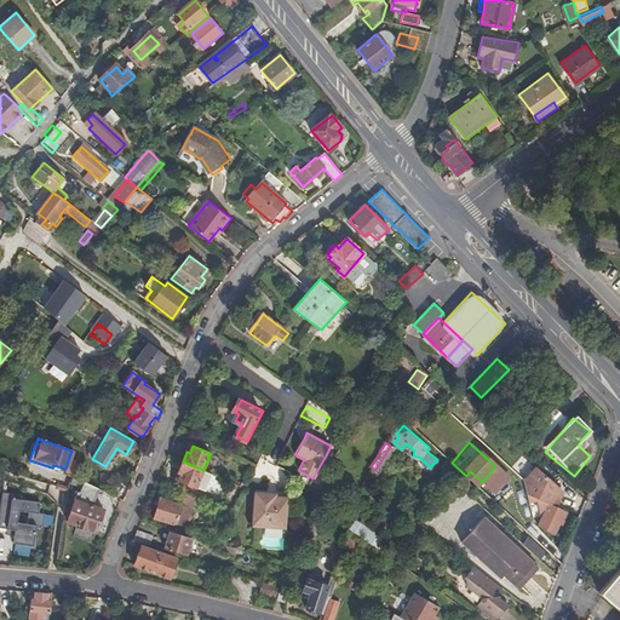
[(75,458),(73,458),(69,457),(65,469),(64,472),(65,472),(72,474),(75,458)]
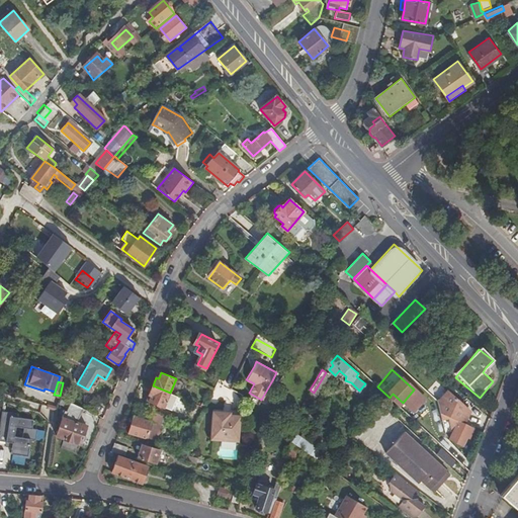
[(437,382),(428,393),(436,400),(445,390),(437,382)]
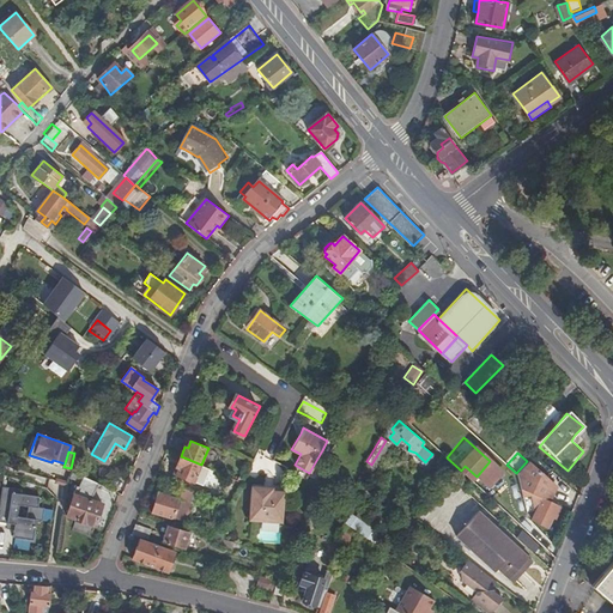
[(177,474),(195,481),(201,465),(181,456),(176,468),(178,469),(177,474)]
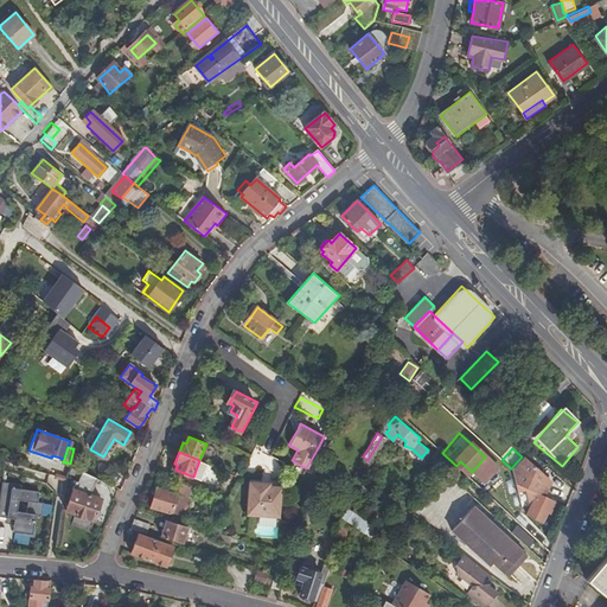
[(203,480),(210,465),(199,460),(193,477),(203,480)]
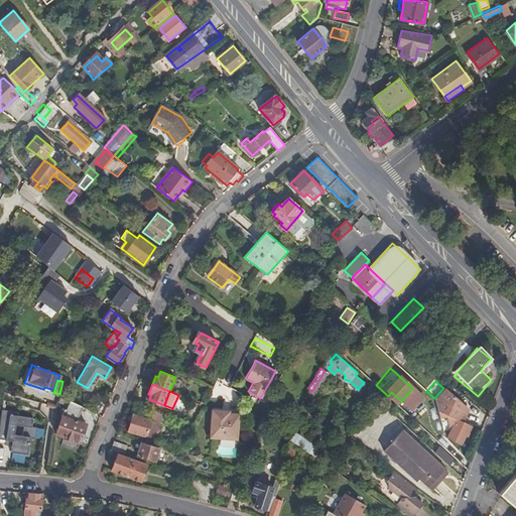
[(440,400),(437,401),(435,400),(440,418),(448,416),(449,424),(452,429),(447,436),(461,443),(466,435),(466,434),(464,433),(469,425),(469,424),(464,422),(470,409),(443,395),(440,400)]
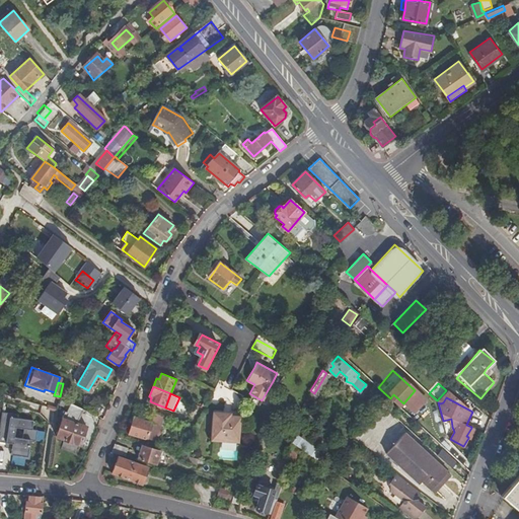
[(83,415),(84,411),(69,403),(66,412),(67,413),(64,419),(62,419),(56,436),(79,444),(85,427),(75,423),(79,413),(83,415)]
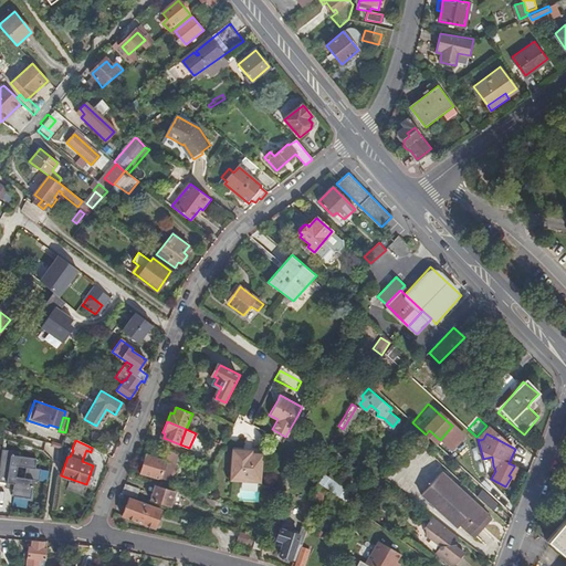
[(171,482),(177,464),(180,452),(169,449),(166,461),(164,460),(146,454),(140,472),(171,482)]
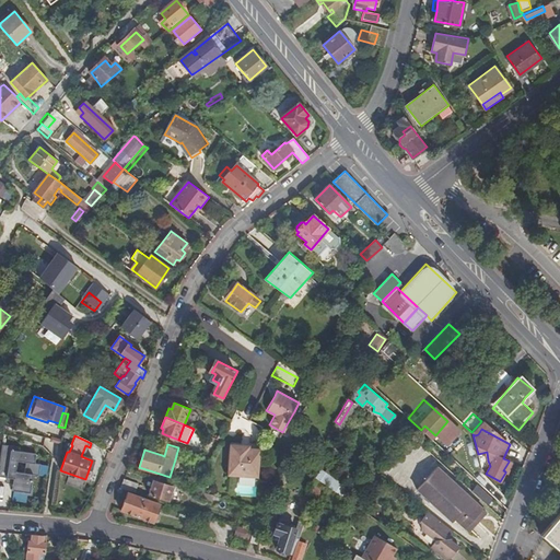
[(505,471),(505,473),(508,474),(513,464),(509,462),(503,470),(505,471)]
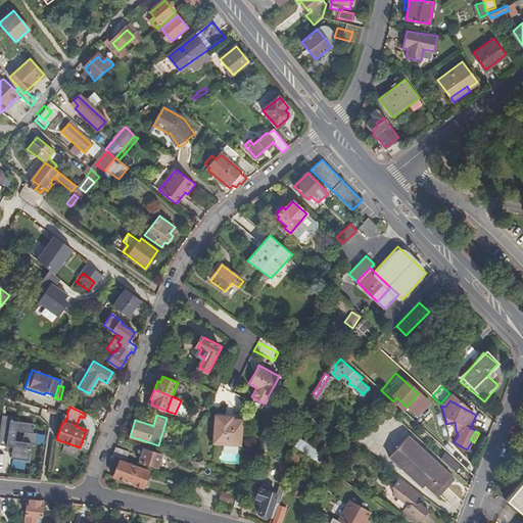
[(450,476),(439,466),(408,436),(390,456),(389,456),(423,487),(425,486),(434,494),(450,476)]
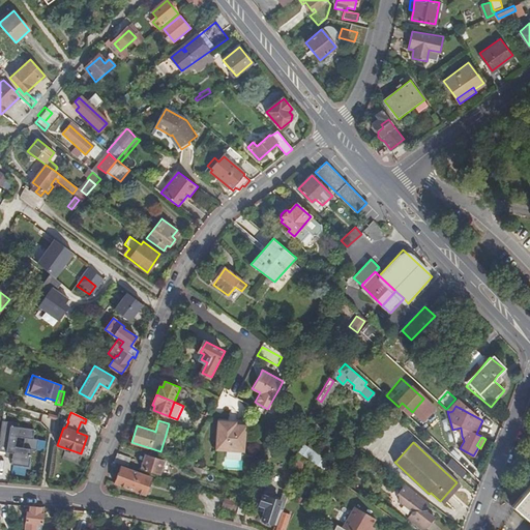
[(303,443),(297,450),(318,465),(321,461),(319,459),(320,457),(310,448),(312,445),(308,443),(306,446),(303,443)]
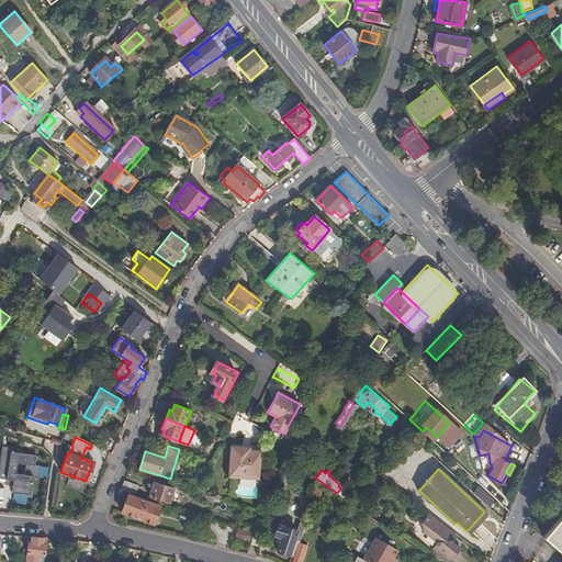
[(121,490),(136,494),(138,485),(125,481),(121,490)]
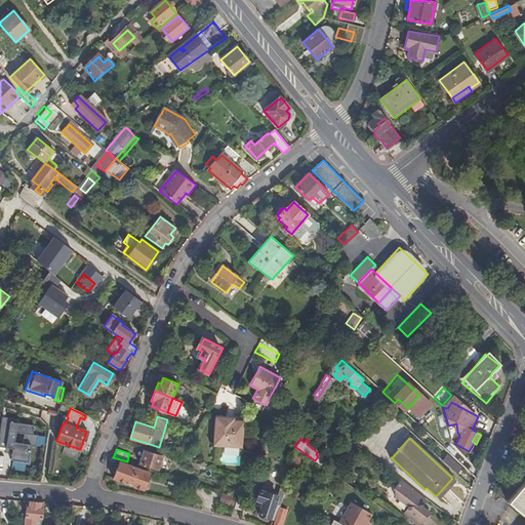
[(144,451),(140,463),(159,470),(162,456),(144,451)]
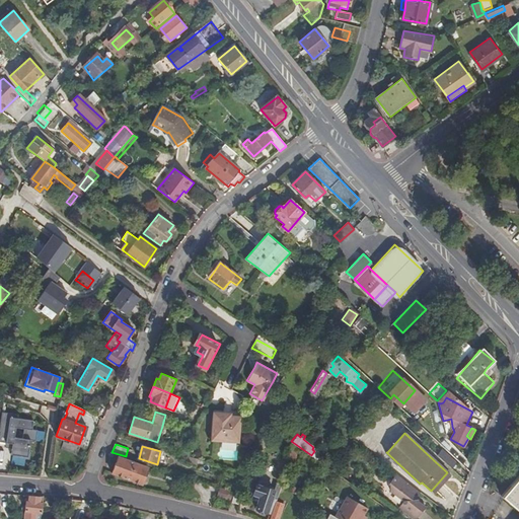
[(11,451),(9,471),(36,474),(39,457),(20,455),(20,452),(11,451)]
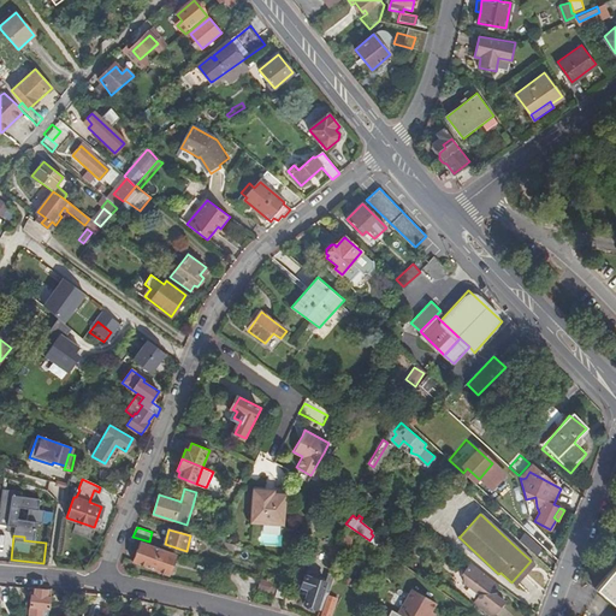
[(268,535),(268,545),(282,545),(283,537),(268,535)]
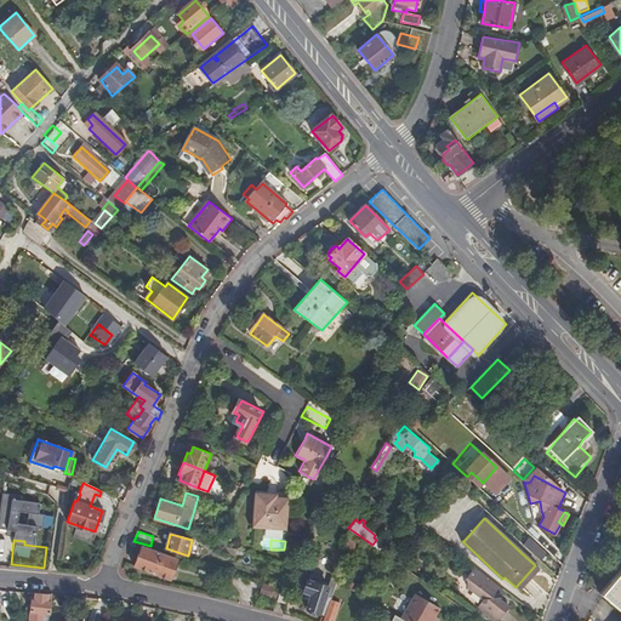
[(530,541),(525,543),(541,559),(546,554),(530,541)]
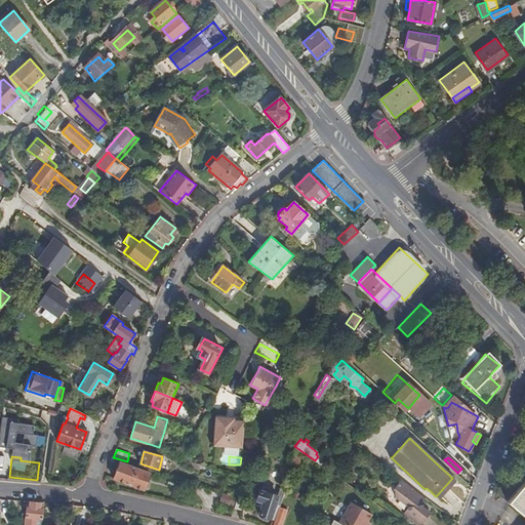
[(153,474),(120,462),(115,479),(148,490),(153,474)]
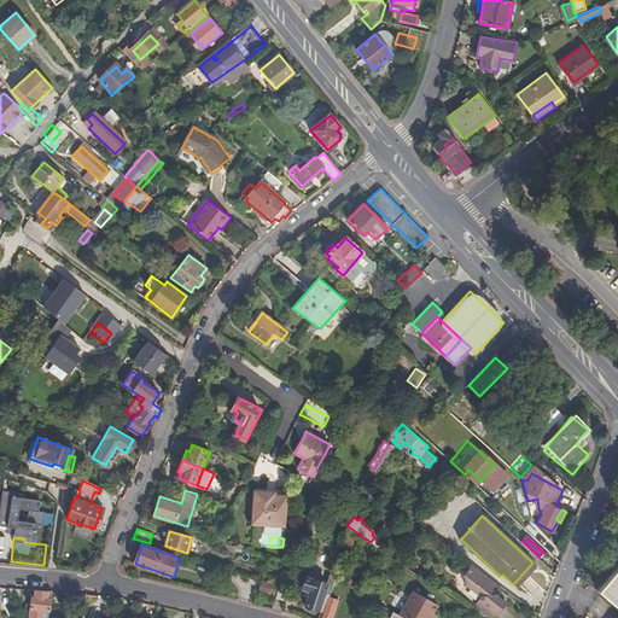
[(223,567),(208,563),(204,572),(219,578),(223,567)]
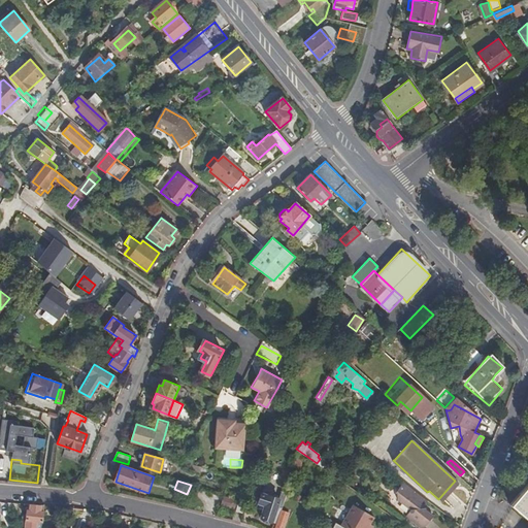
[(455,481),(438,499),(441,502),(458,484),(455,481)]
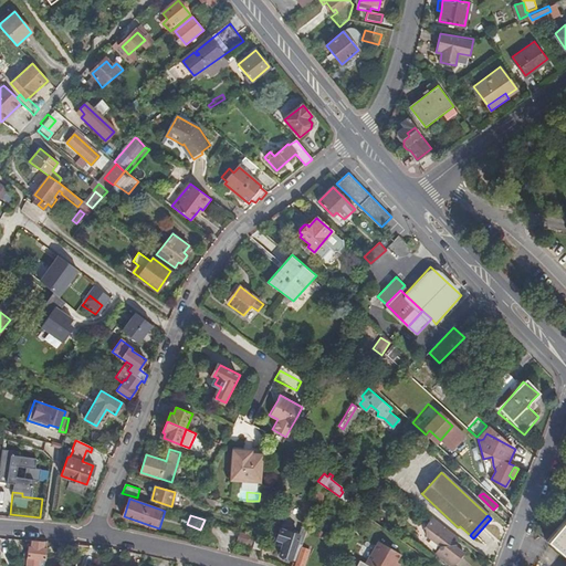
[(565,515),(545,540),(565,558),(565,515)]
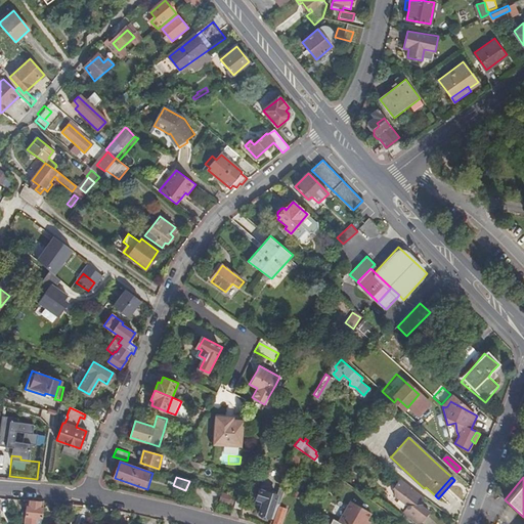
[(422,499),(424,496),(399,478),(395,484),(393,486),(393,495),(407,506),(402,513),(418,523),(420,523),(429,512),(423,507),(423,506),(419,506),(419,501),(422,501),(422,499)]
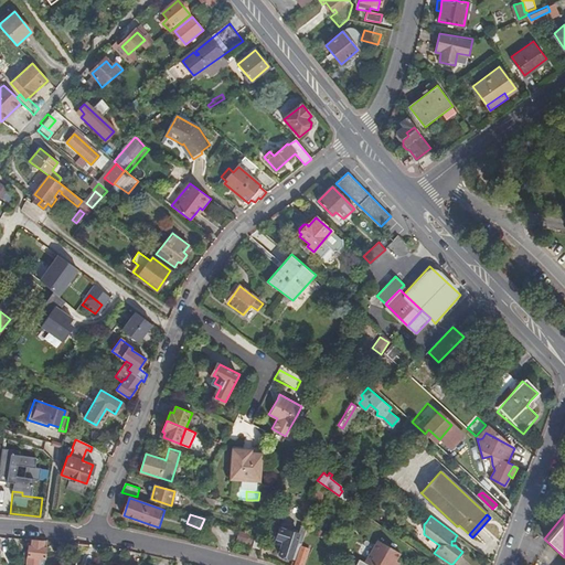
[(296,543),(301,544),(306,531),(301,529),(299,535),(281,529),(277,537),(283,540),(278,552),(290,557),(296,543)]
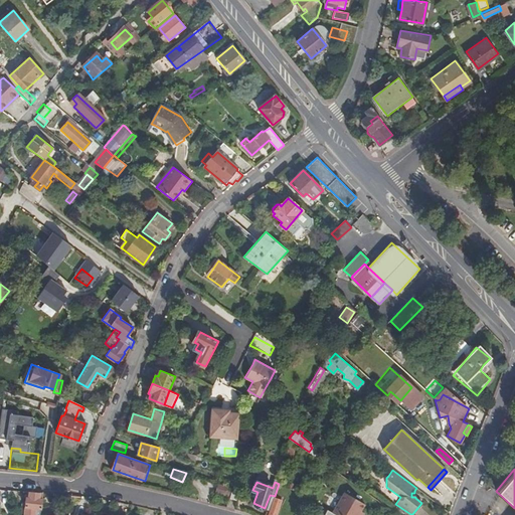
[(231,488),(217,483),(215,492),(228,496),(231,488)]
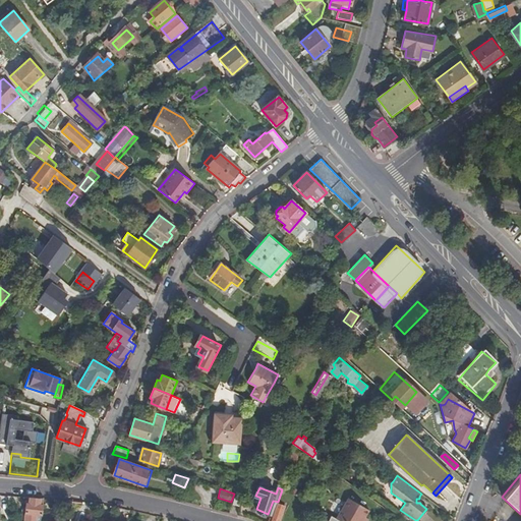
[(235,493),(232,504),(239,505),(242,494),(235,493)]
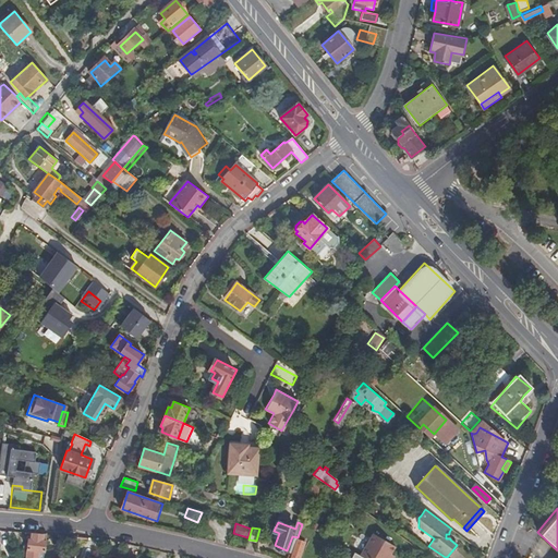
[(25,557),(36,557),(37,550),(44,550),(45,534),(31,533),(29,540),(27,540),(25,557)]
